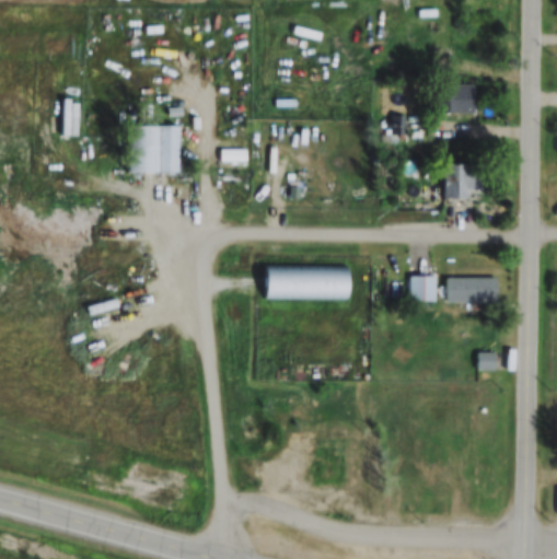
[(476,114),(477,85),(448,85),(448,114),(476,114)]
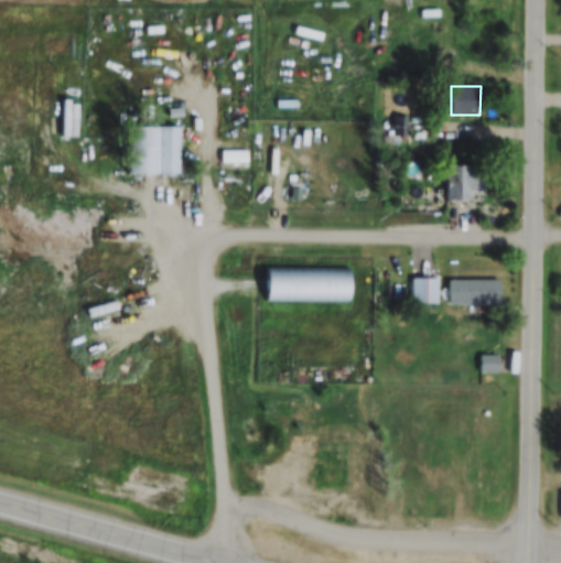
[(410,136),(410,118),(395,118),(395,136),(410,136)]
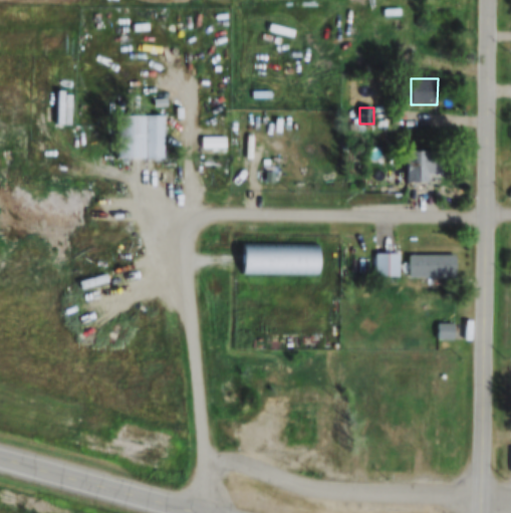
[(119,159),(166,159),(166,115),(119,115),(119,159)]
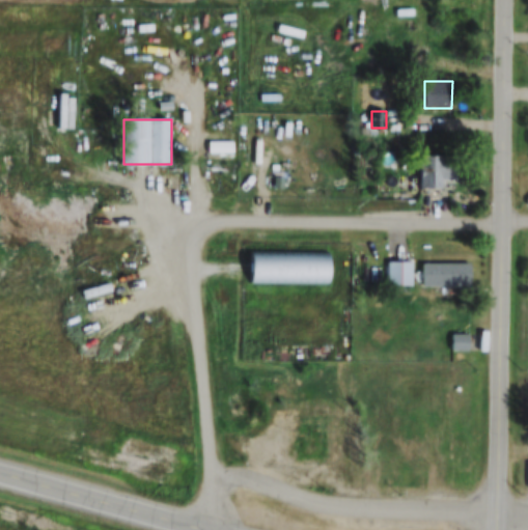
[(462,156),(422,156),(422,188),(444,188),(444,178),(462,178),(462,156)]
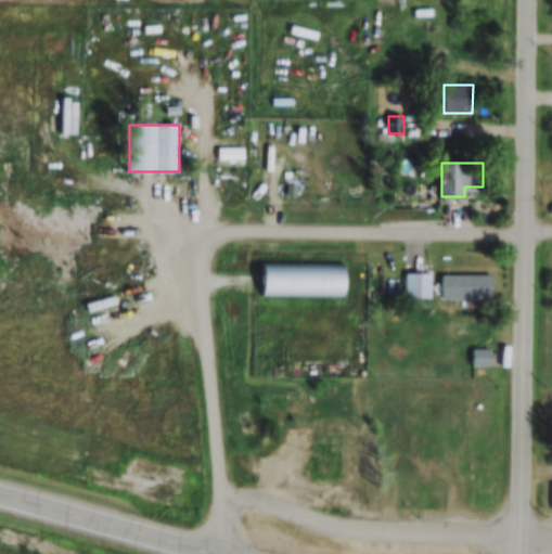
[(346,262),(265,262),(265,296),(346,296),(346,262)]
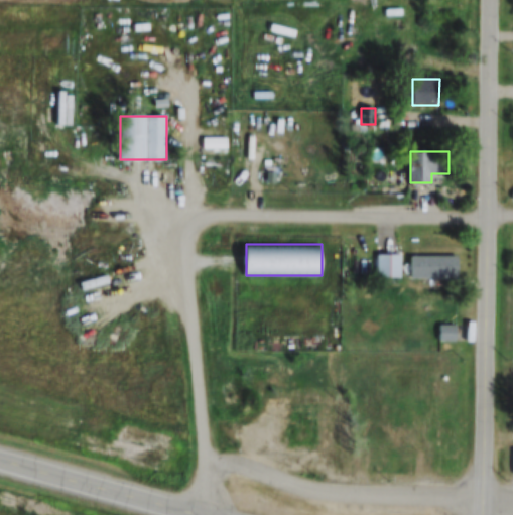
[(402,255),(379,255),(379,277),(402,277),(402,255)]
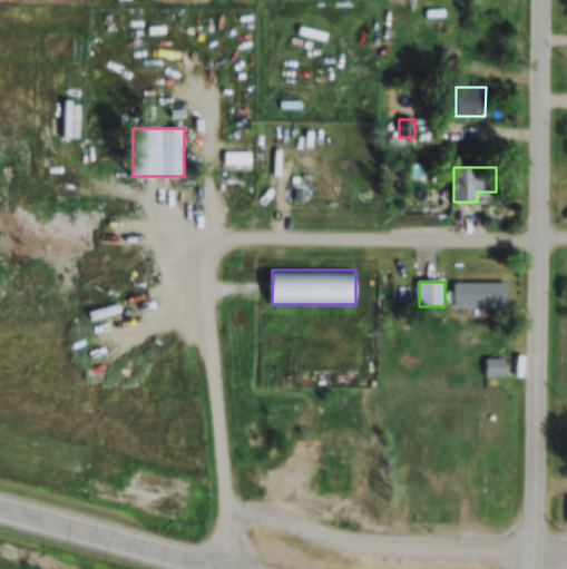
[(457,306),(508,306),(508,283),(457,283),(457,306)]
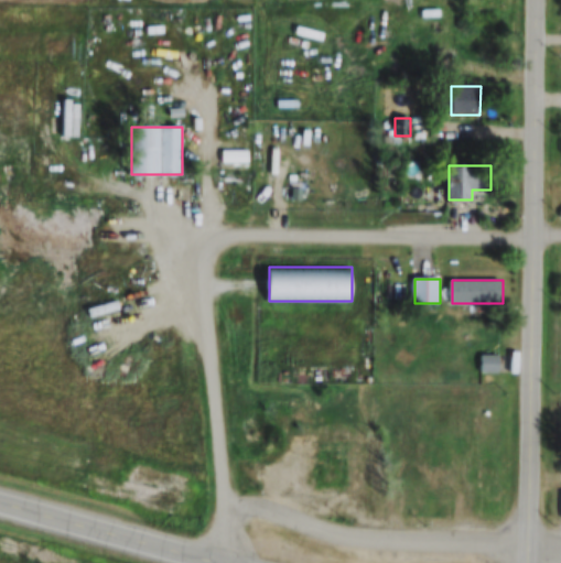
[(484,371),(500,372),(502,356),(484,355),(484,371)]
